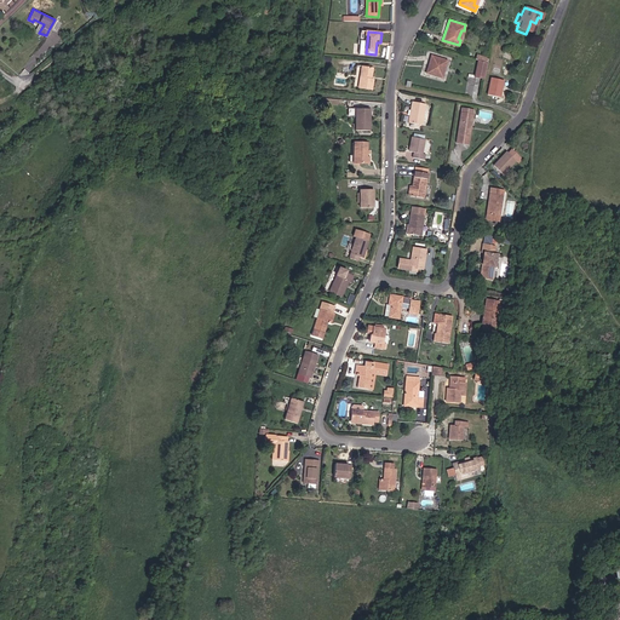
[(446,63),(447,58),(432,55),(429,72),(442,75),(445,69),(442,69),(443,62),(446,63)]
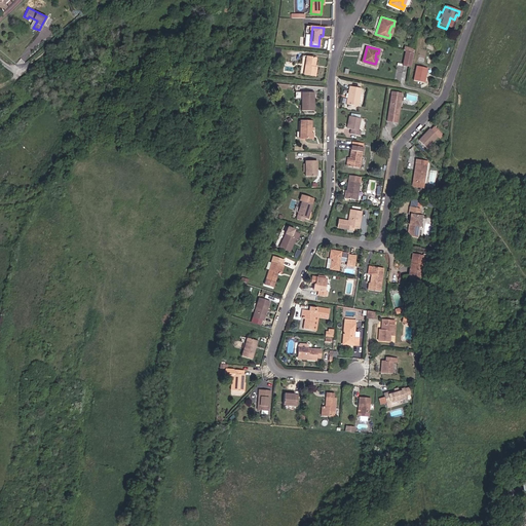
[(408,49),(405,48),(402,64),(411,66),(413,50),(408,49)]
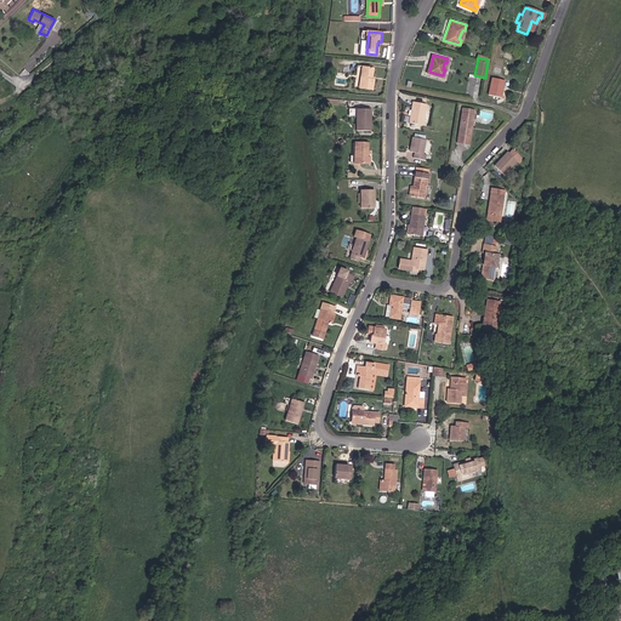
[(371,78),(372,68),(357,66),(354,87),(372,89),(374,78),(371,78)]
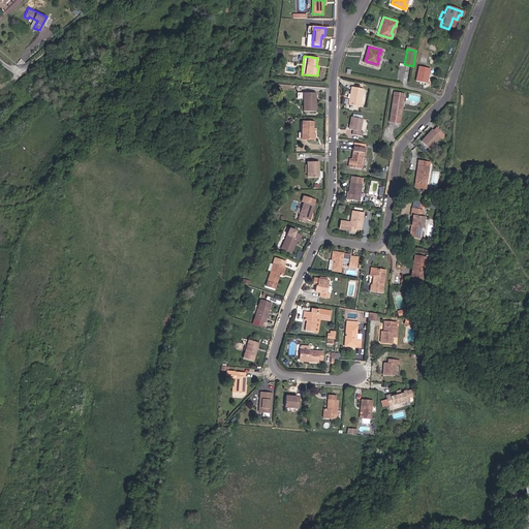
[(427,80),(430,65),(419,63),(416,79),(427,80)]
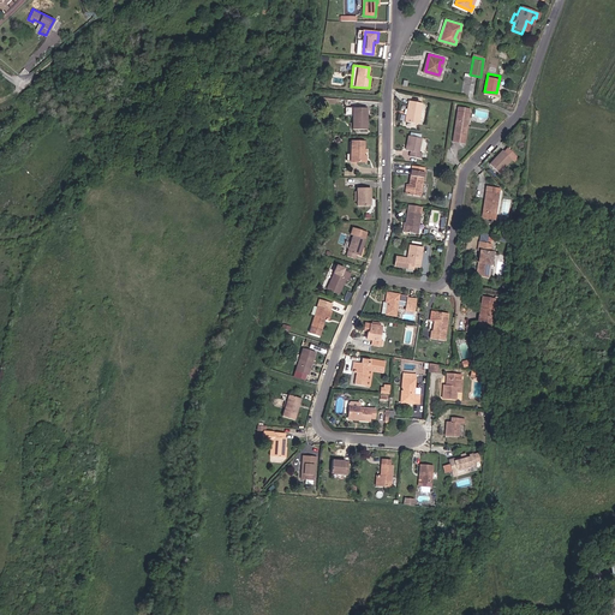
[(418,123),(422,102),(410,101),(406,120),(418,123)]
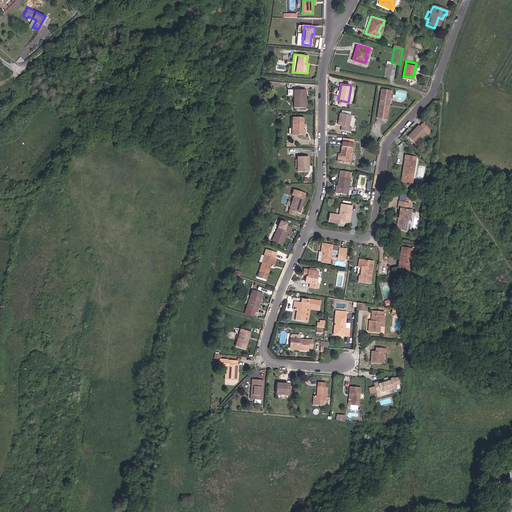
[(388,102),(389,97),(390,91),(380,89),(376,117),(388,118),(390,106),(386,105),(386,102),(388,102)]
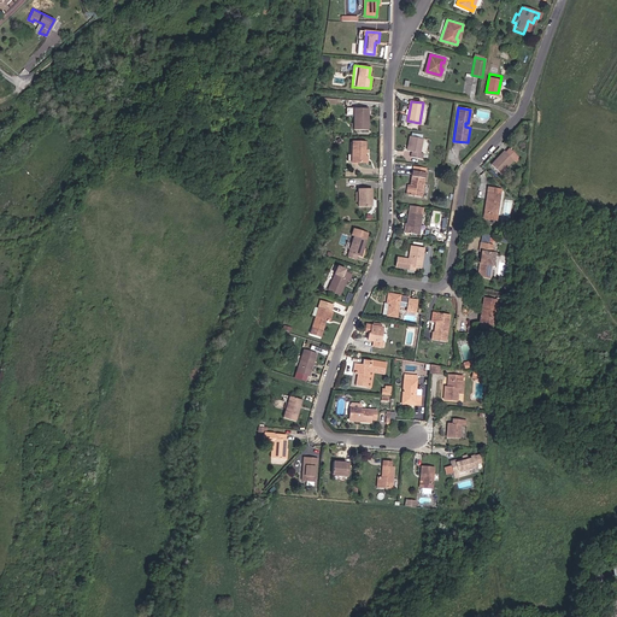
[(370,116),(368,116),(368,110),(356,109),(356,116),(356,129),(369,130),(370,116)]
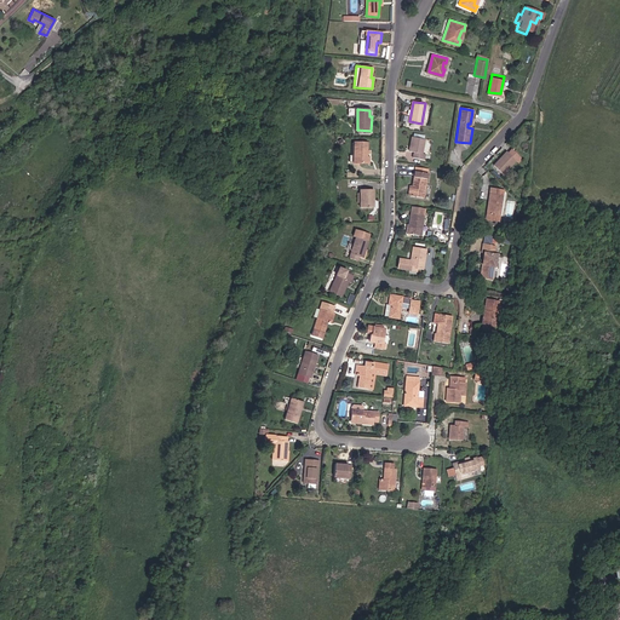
[(424,153),(426,138),(412,136),(411,150),(414,150),(413,158),(426,160),(426,153),(424,153)]
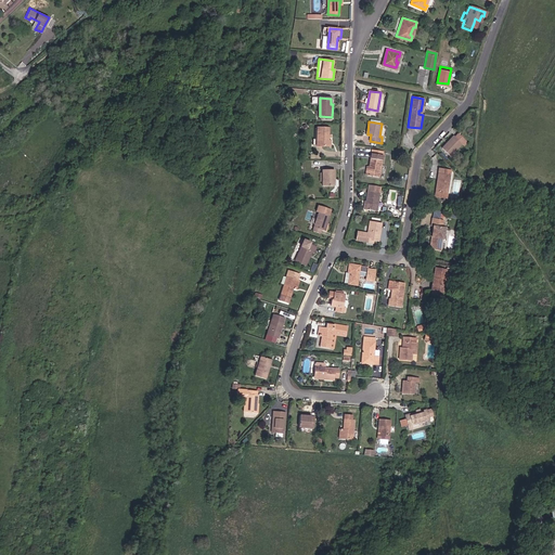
[(317,146),(327,146),(327,140),(327,138),(331,138),(331,134),(327,134),(327,128),(317,128),(317,146)]
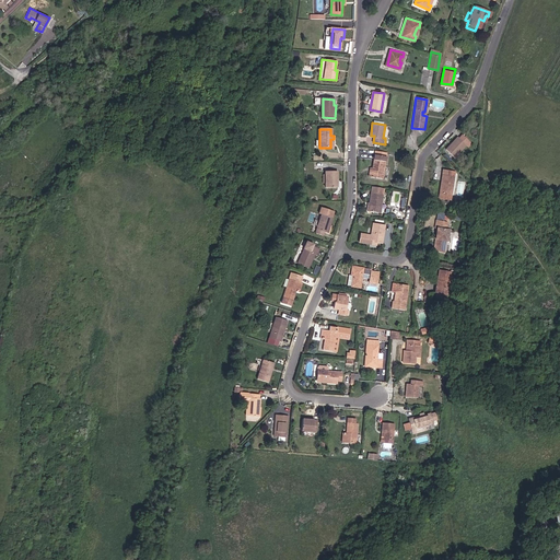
[(469,147),(471,143),(463,135),(459,138),(457,137),(446,149),(455,156),(466,144),(469,147)]
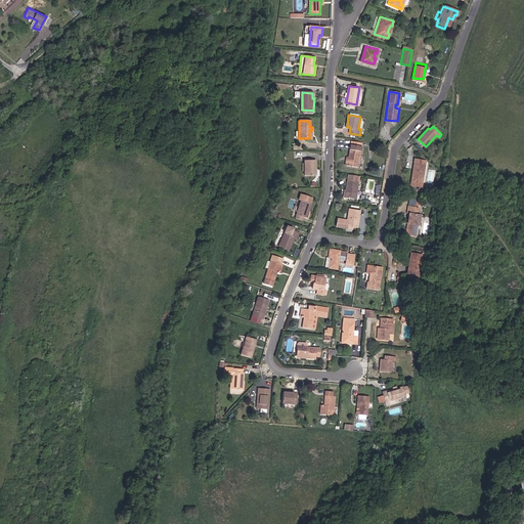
[(362,146),(351,144),(349,158),(348,166),(358,168),(362,146)]
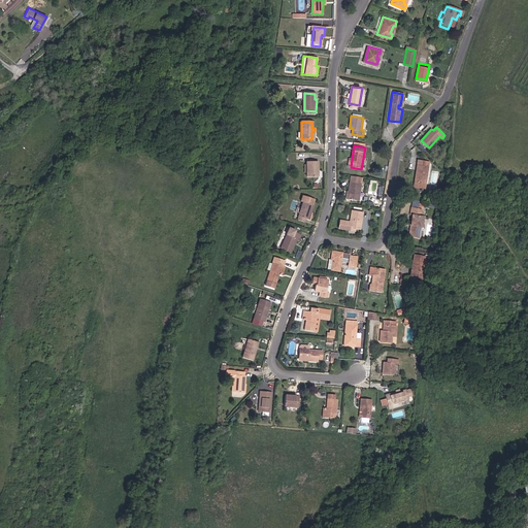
[(317,177),(318,162),(306,161),(305,176),(317,177)]
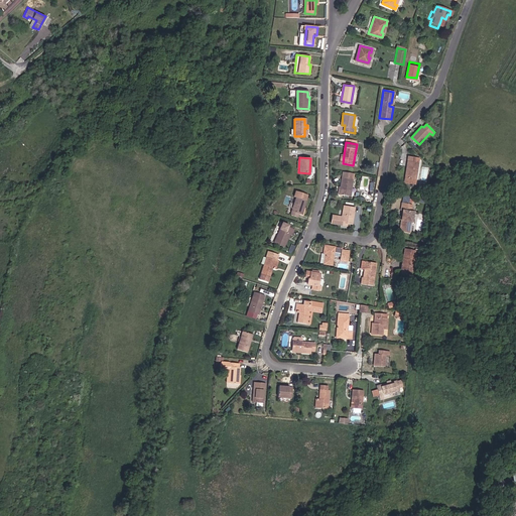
[(418,162),(407,161),(405,178),(415,180),(418,162)]
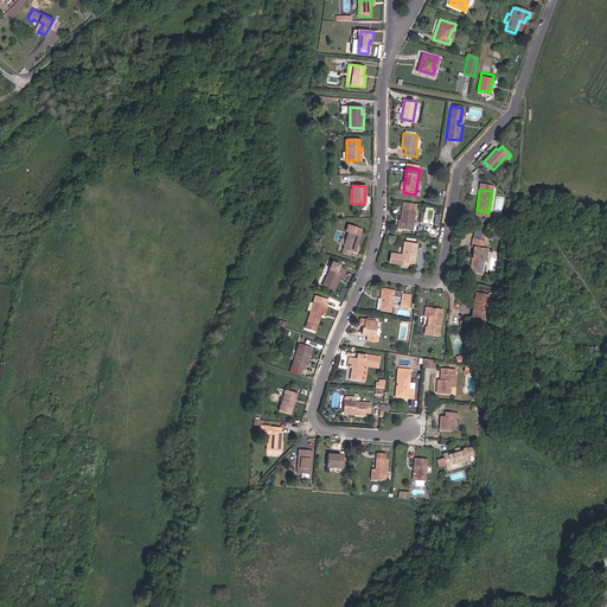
[(411,230),(416,210),(403,208),(400,228),(411,230)]
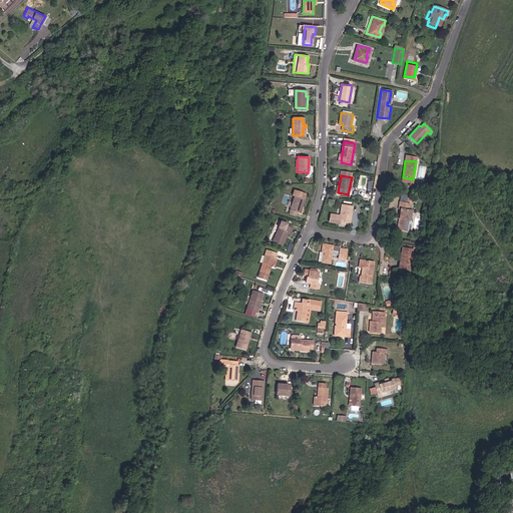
[(304,199),(306,194),(295,190),(293,195),(295,196),(288,212),(294,215),(296,211),(300,212),(305,200),(304,199)]
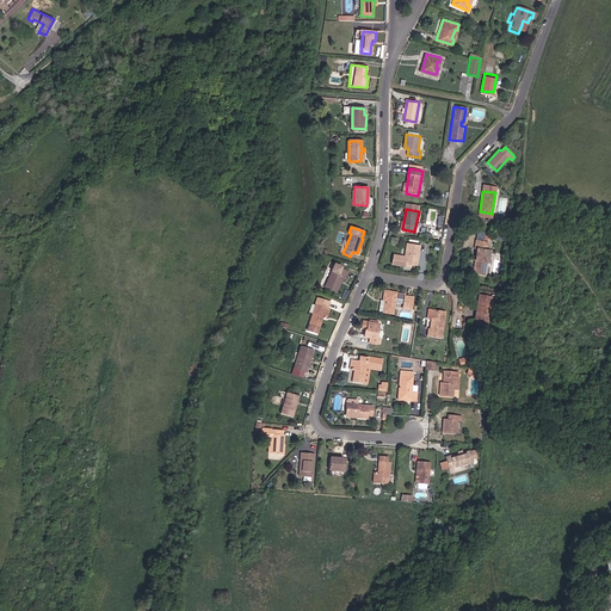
[(487,263),(488,252),(487,252),(488,245),(483,244),(485,241),(475,240),(474,251),(476,251),(475,258),(477,258),(476,263),(474,261),(471,276),(482,278),(485,263),(487,263)]
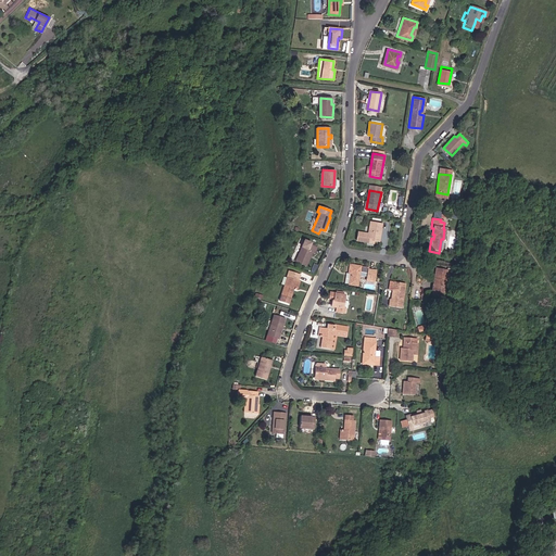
[(370,222),(368,230),(367,239),(379,241),(381,224),(370,222)]
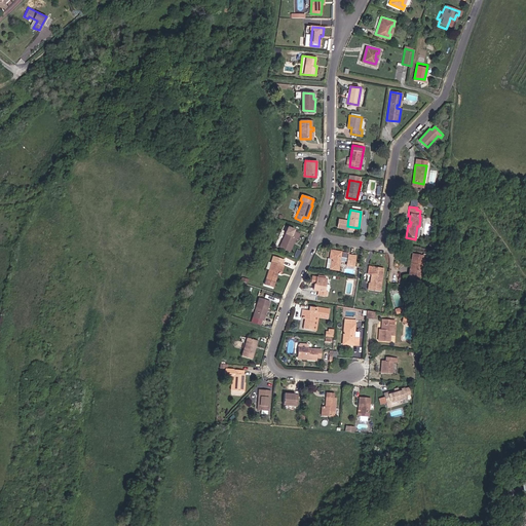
[(292,231),(293,229),(286,226),(284,232),(277,248),(289,252),(294,238),(297,239),(299,234),(292,231)]
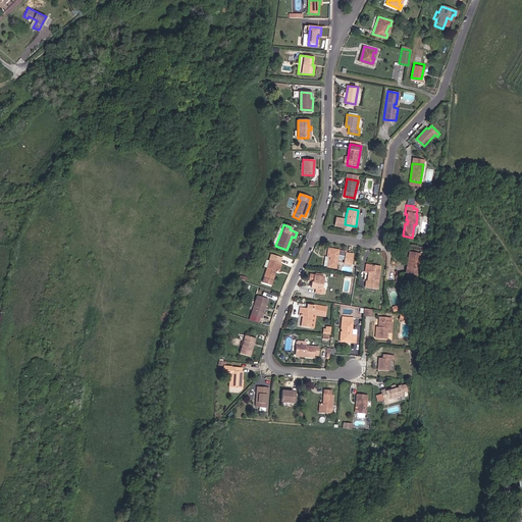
[(351,265),(353,253),(327,248),(325,256),(327,256),(325,267),(334,269),(336,256),(345,257),(344,264),(351,265)]
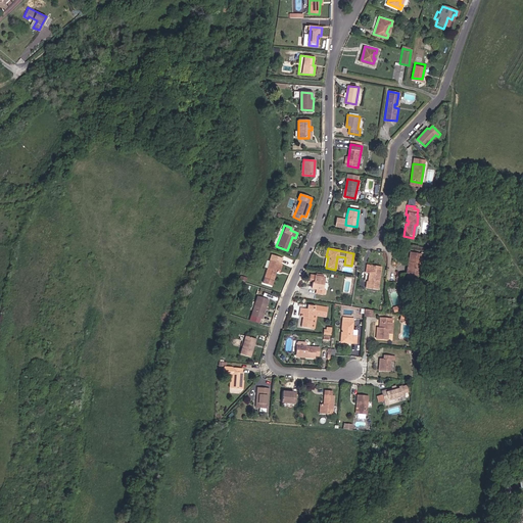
[(418,265),(419,254),(409,253),(403,279),(418,281),(420,265),(418,265)]
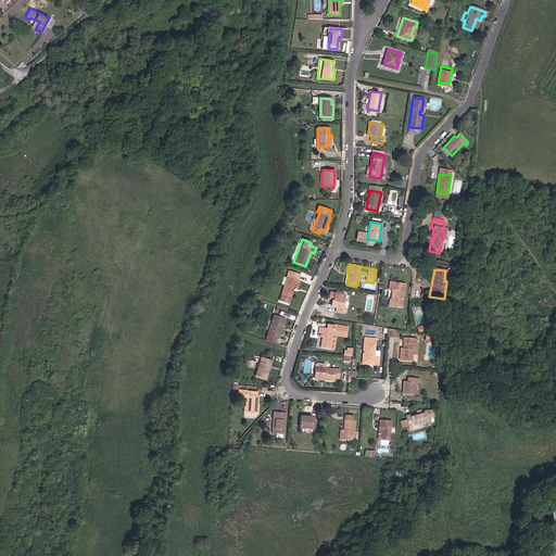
[(294,288),(298,275),(288,272),(279,301),(288,303),(290,298),(288,298),(291,287),(294,288)]
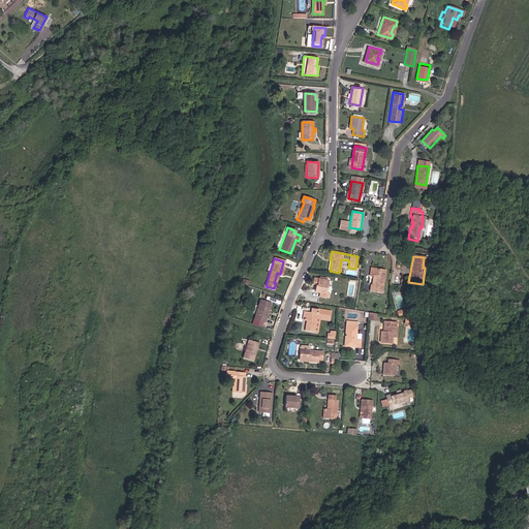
[(384,271),(373,269),(372,275),(370,285),(367,284),(366,292),(380,294),(384,271)]
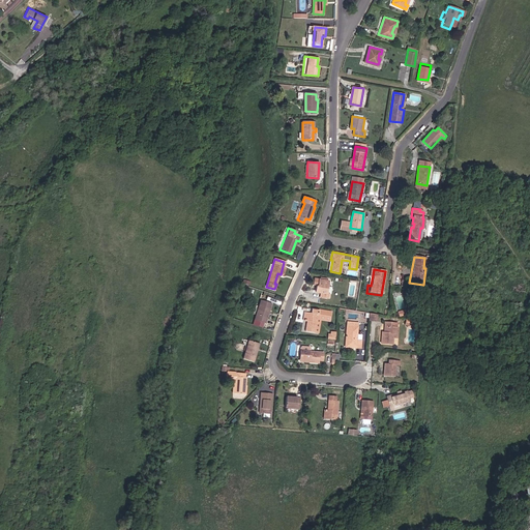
[(328,282),(320,280),(319,288),(316,287),(315,292),(320,293),(320,298),(328,299),(329,294),(326,294),(328,282)]
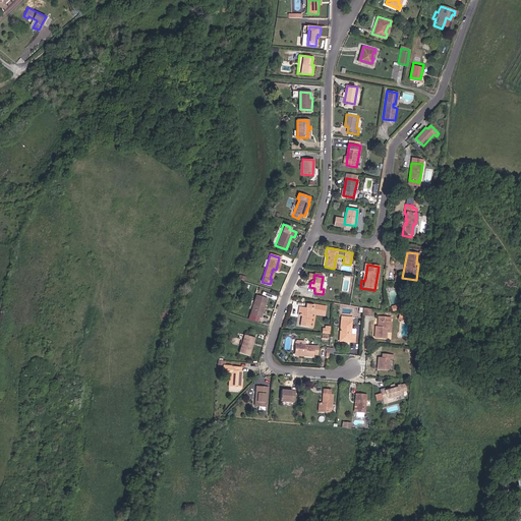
[(261,317),(267,298),(255,295),(249,313),(261,317)]
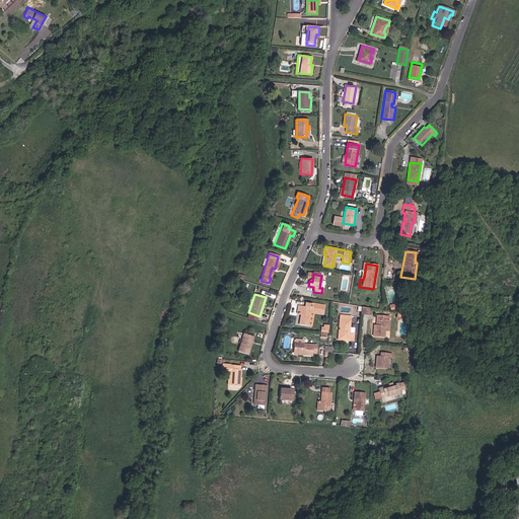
[(325,305),(305,302),(304,306),(300,306),(298,316),(300,317),(302,317),(302,321),(300,320),(299,324),(308,325),(311,309),(324,310),(325,305)]
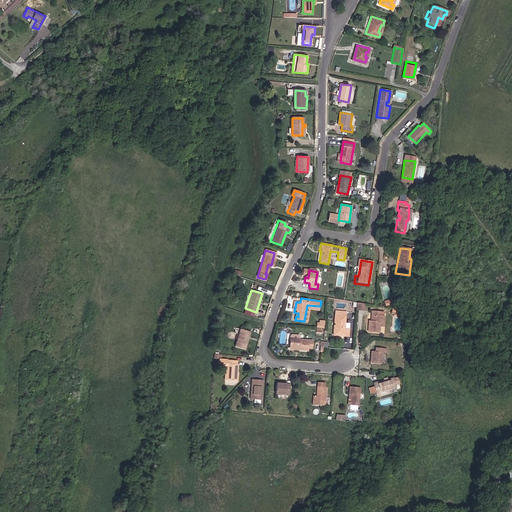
[(356,303),(355,311),(362,311),(363,304),(356,303)]
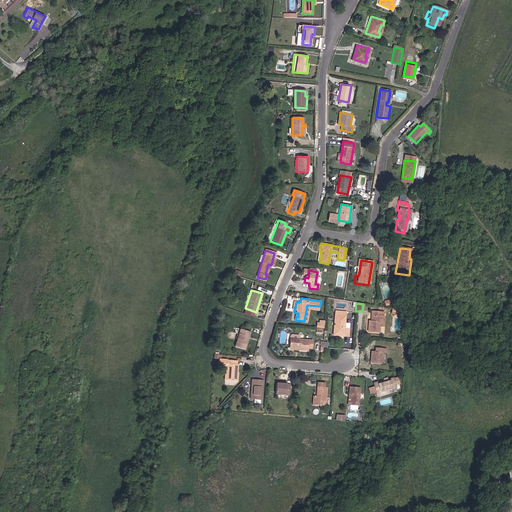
[(320,306),(307,305),(304,321),(308,322),(310,308),(320,309),(320,306)]
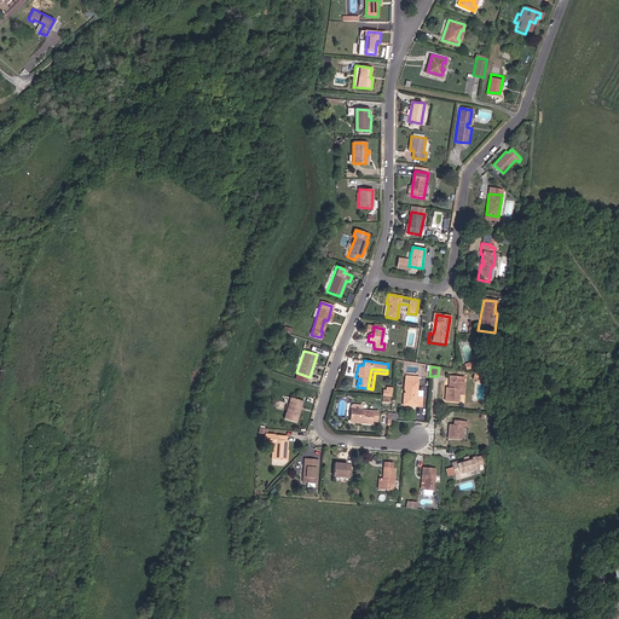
[(420,389),(421,377),(404,376),(403,391),(400,391),(400,394),(404,394),(403,403),(415,404),(415,405),(421,406),(423,391),(420,389)]
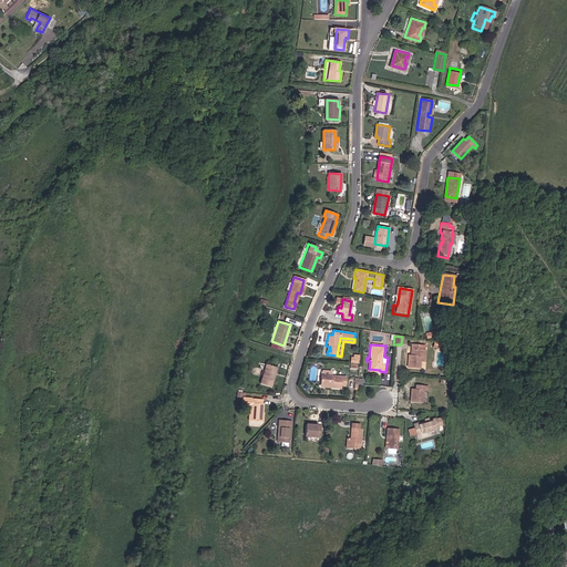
[(410,349),(413,349),(413,356),(409,356),(408,356),(408,367),(420,368),(420,360),(420,356),(425,356),(425,349),(420,349),(420,346),(410,344),(410,349)]
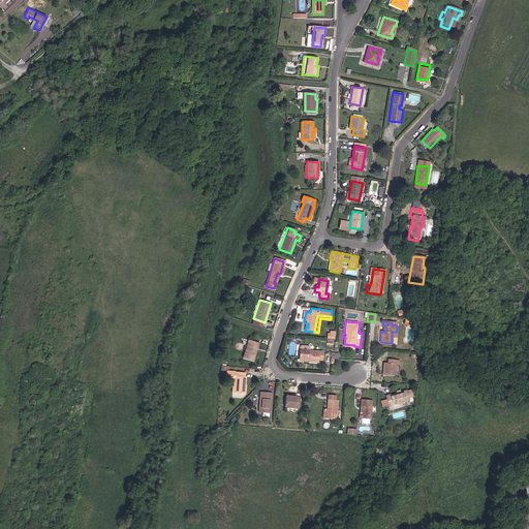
[(252,362),(257,344),(247,341),(242,359),(252,362)]
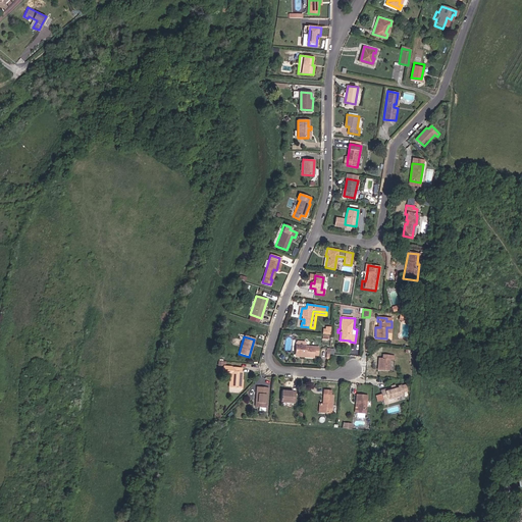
[(296,346),(295,346),(295,355),(305,355),(304,358),(316,359),(316,355),(321,355),(322,348),(305,347),(296,346)]
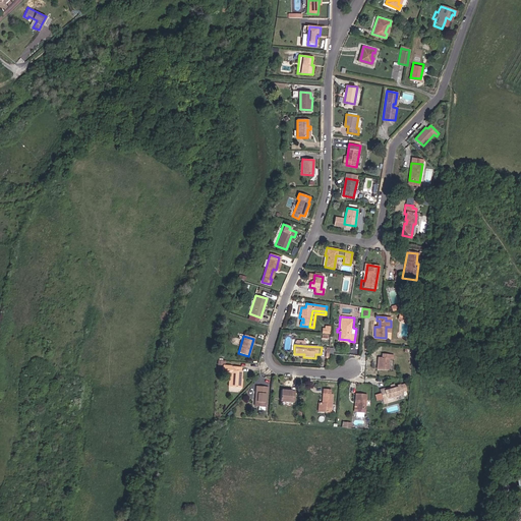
[(383,353),(382,358),(379,357),(378,368),(388,370),(390,359),(390,355),(383,353)]
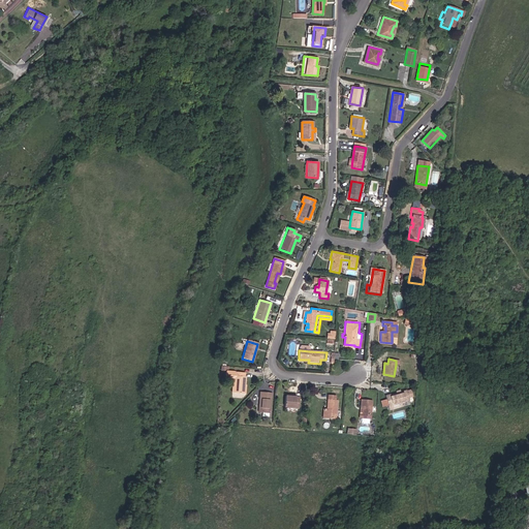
[(244,386),(244,377),(243,377),(243,373),(224,372),(224,378),(231,378),(231,393),(242,394),(242,385),(244,386)]
